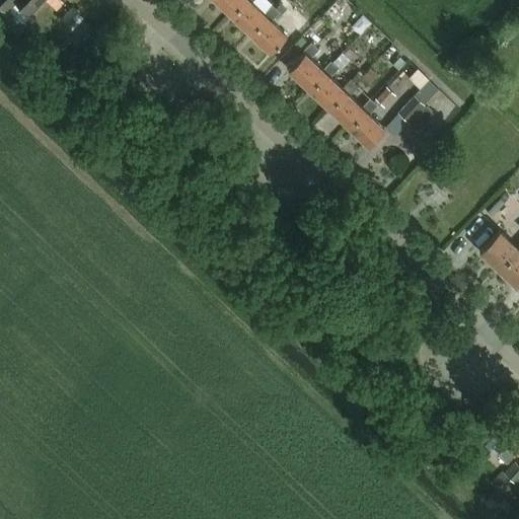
[(15,0),(29,13),(42,0),(0,0),(0,6),(5,11),(15,0)]
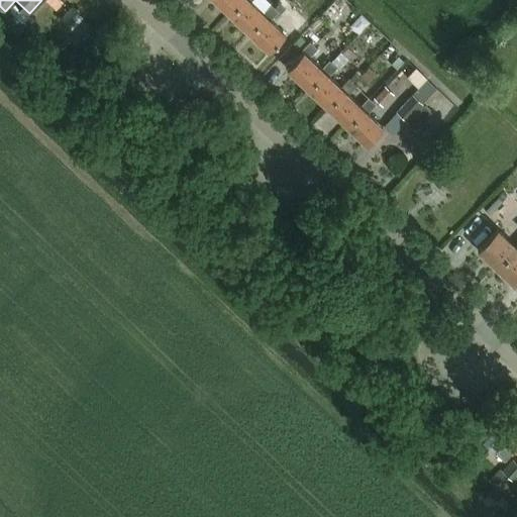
[(214,0),(228,12),(239,0),(214,0)]
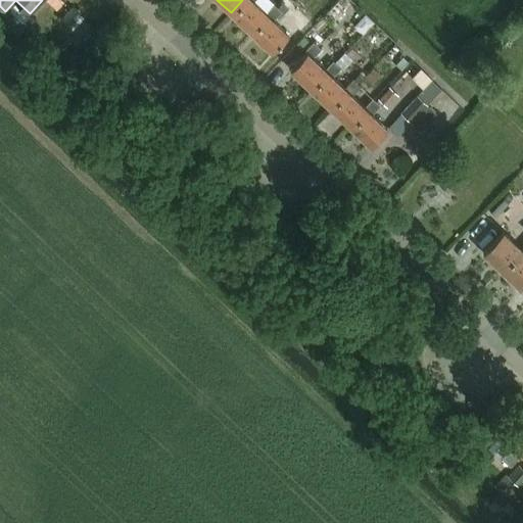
[(242,0),(231,12),(250,32),(267,14),(253,1),(254,0),(242,0)]
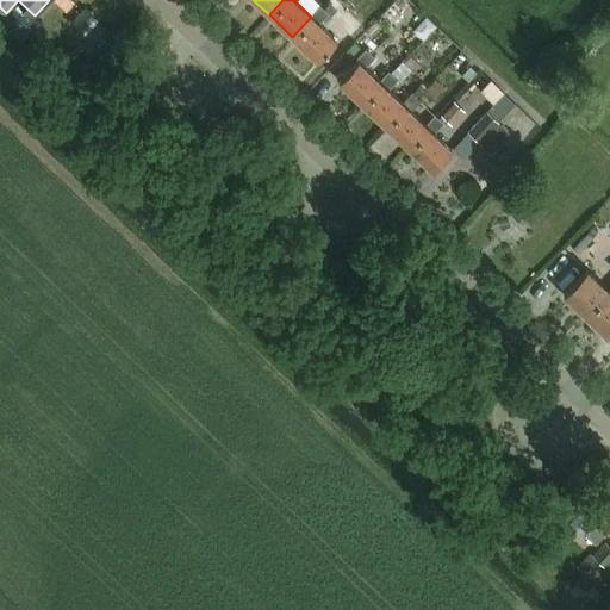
[(341,0),(328,0),(311,17),(292,37),(316,60),(335,39),(318,23),(329,12),(331,14),(343,2),(341,0)]
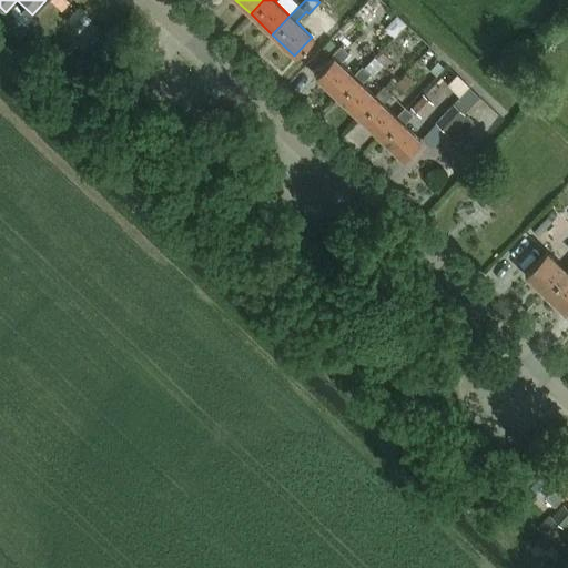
[(331,57),(314,73),(335,94),(353,75),(337,61),(346,51),(338,44),(330,56),(331,57)]
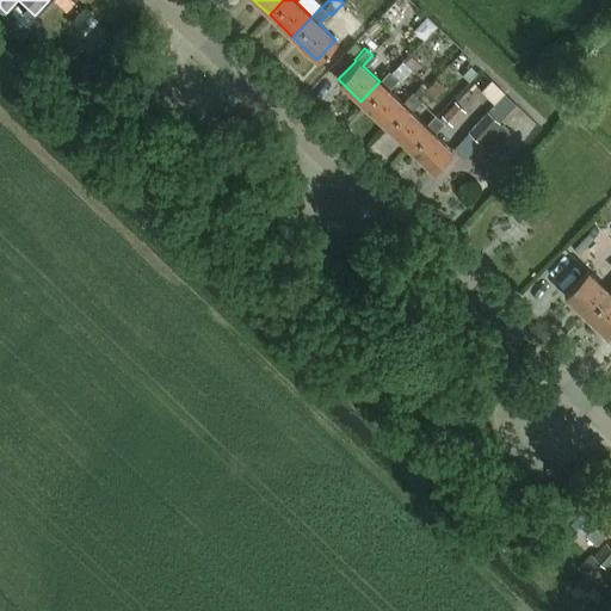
[(85,72),(78,53),(59,60),(67,79),(85,72)]
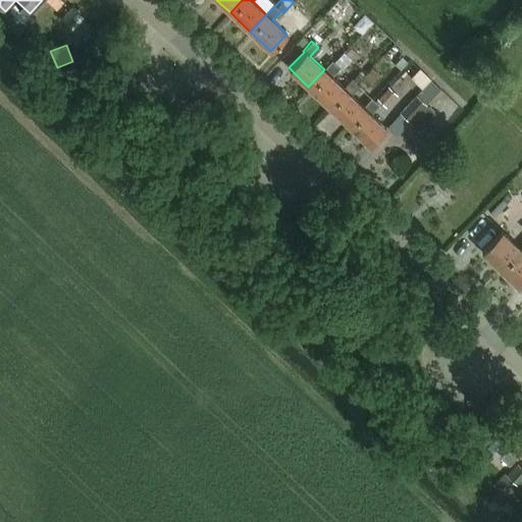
[(333,60),(324,69),(308,87),(328,106),(345,89),(331,76),(349,59),(343,54),(334,62),(333,60)]
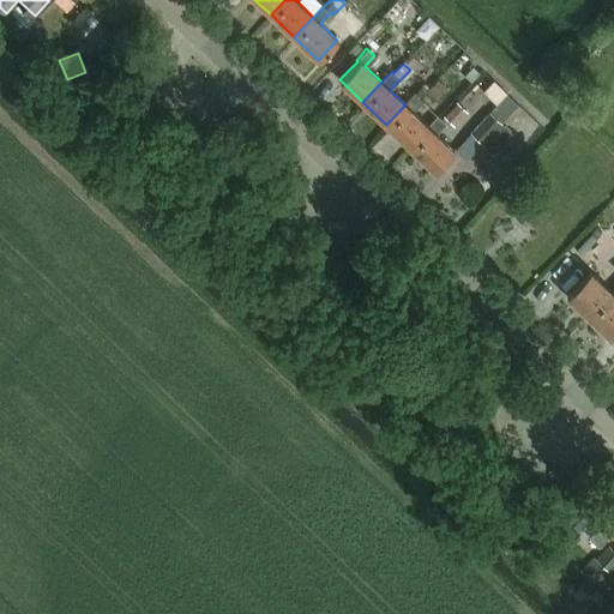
[(416,94),(405,104),(386,125),(410,148),(429,127),(413,112),(423,101),(416,94)]
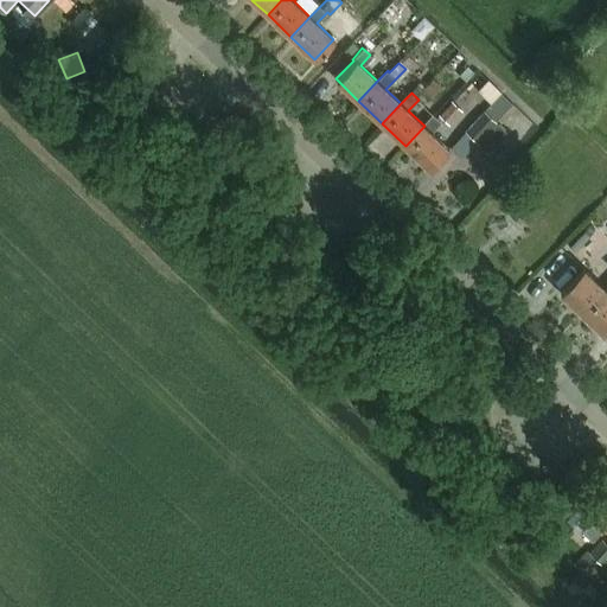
[(448,125),(461,110),(452,101),(439,115),(448,125)]
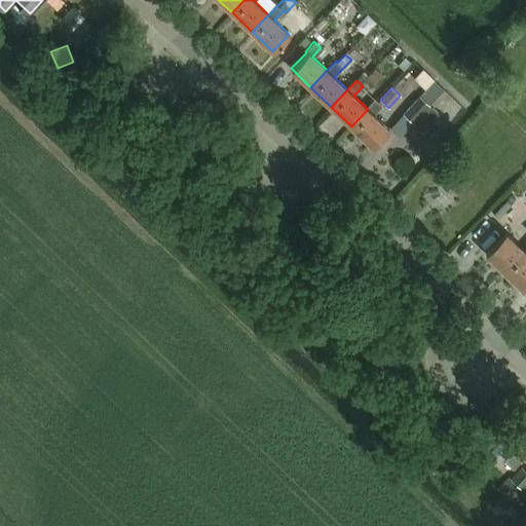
[(423,132),(441,115),(419,95),(403,112),(423,132)]
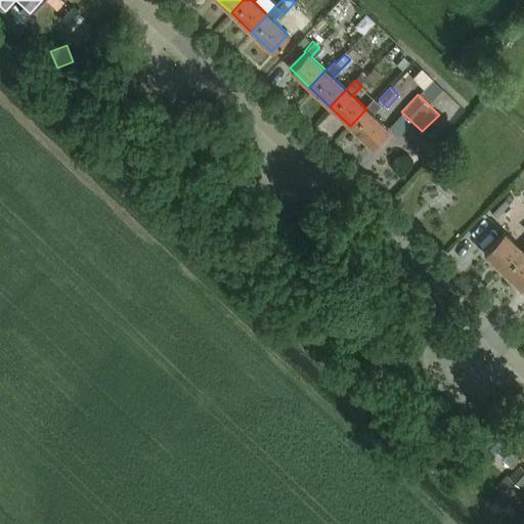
[(375,99),(366,108),(350,126),(369,145),(386,128),(373,115),(381,105),(375,99)]
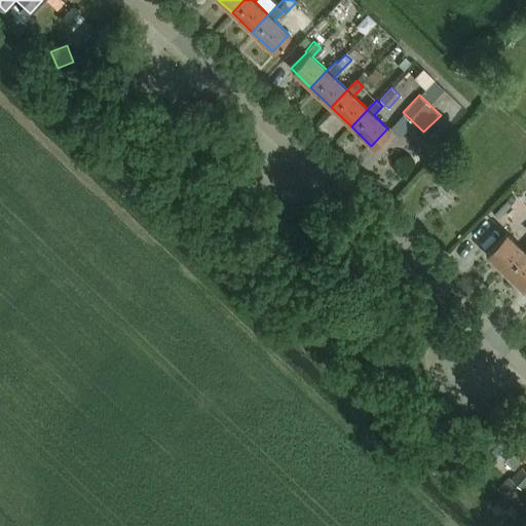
[(505,233),(485,254),(503,271),(524,251),(505,233)]
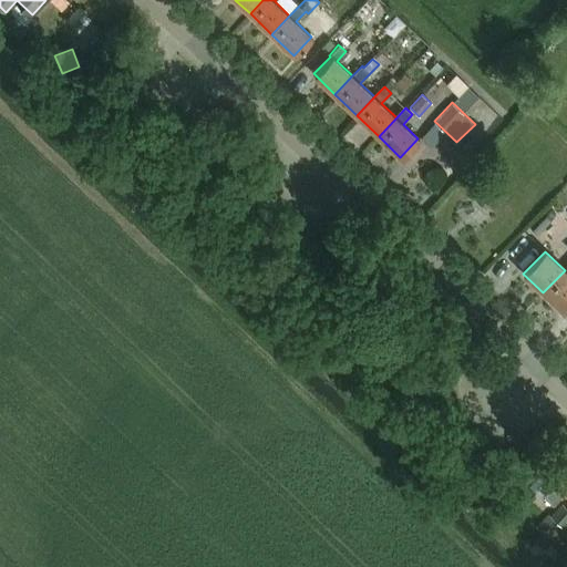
[(566,267),(565,270),(543,292),(562,311),(566,305),(566,267)]
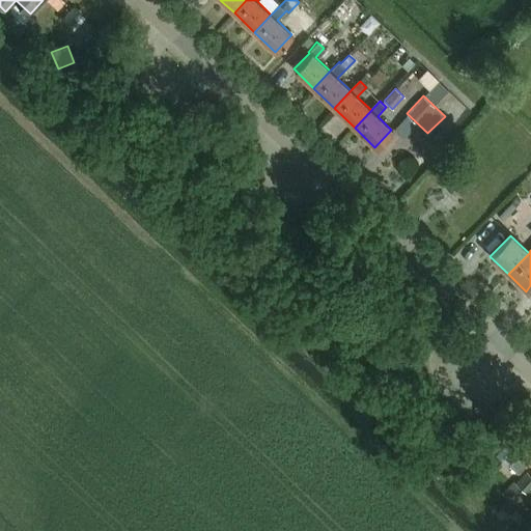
[(530,438),(518,452),(530,465),(530,438)]
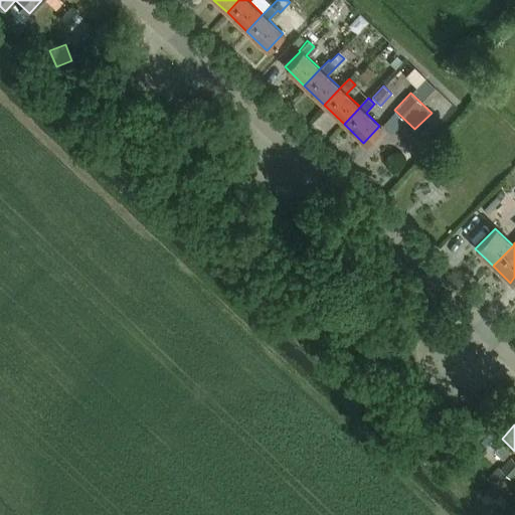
[(508,456),(498,467),(503,472),(513,461),(508,456)]
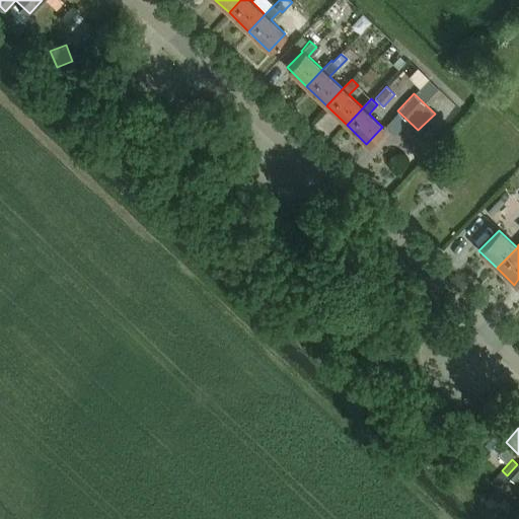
[(518,472),(518,465),(517,464),(507,475),(512,480),(518,472)]
